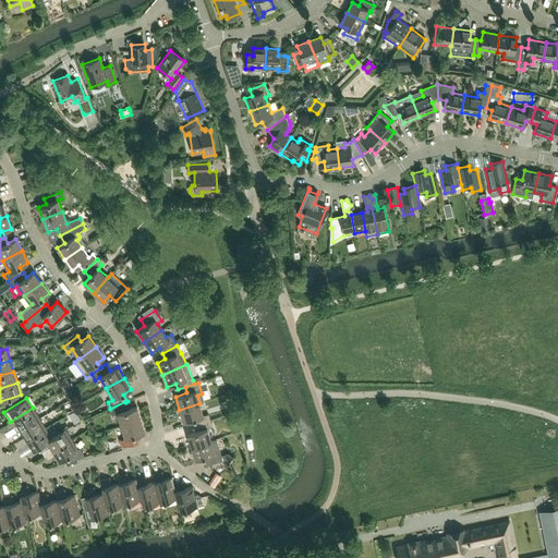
[(141,420),(136,407),(129,409),(125,402),(125,401),(110,409),(112,415),(117,413),(121,425),(141,420)]
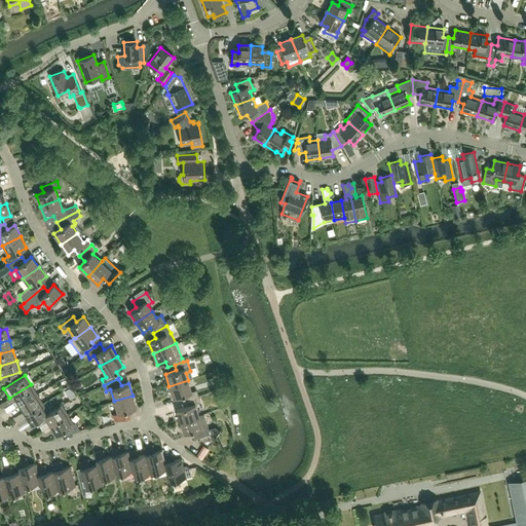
[(191,391),(188,380),(168,386),(173,398),(181,396),(183,401),(198,397),(196,390),(191,391)]
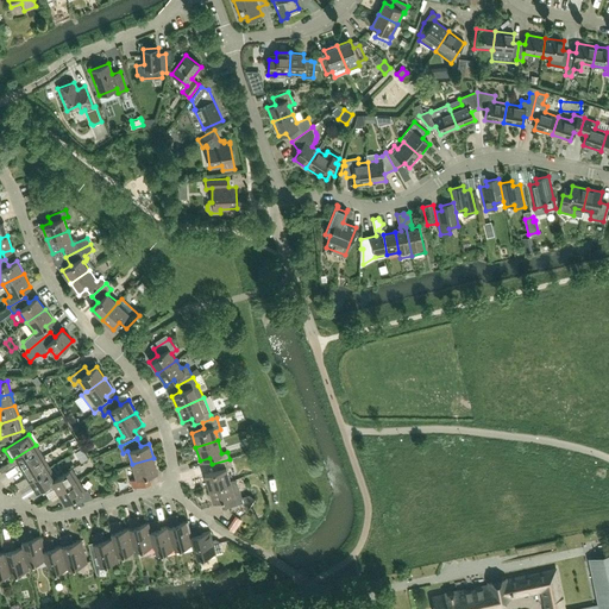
[(23,469),(43,457),(36,445),(11,460),(0,466),(0,472),(0,473),(18,463),(23,469)]
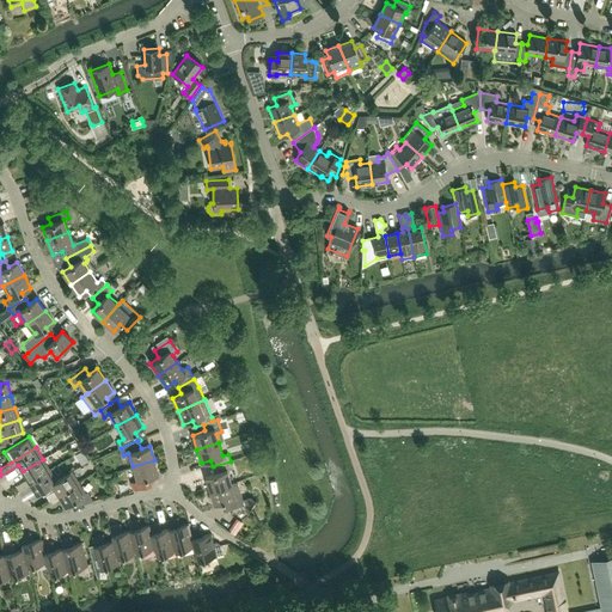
[(29,483),(50,470),(43,459),(23,471),(29,483)]
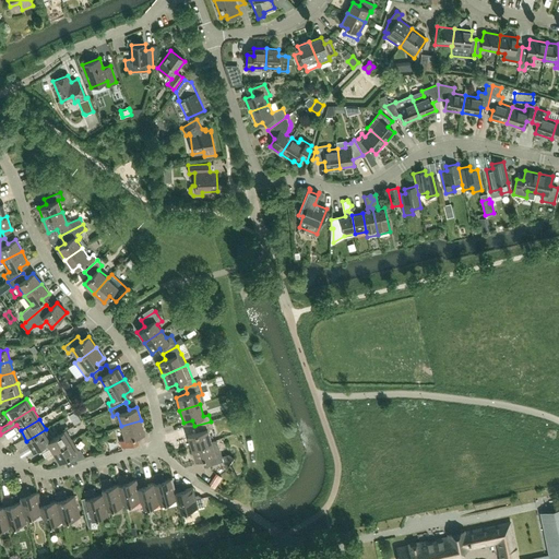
[(137,436),(145,433),(141,420),(121,426),(125,439),(120,440),(121,447),(139,442),(137,436)]
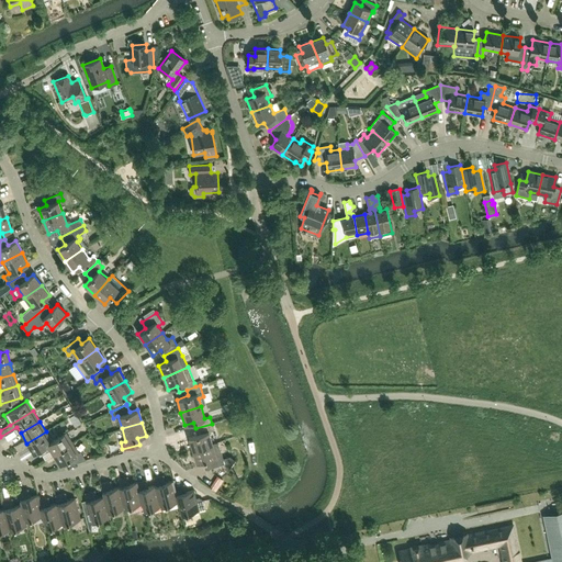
[(212,444),(209,431),(214,430),(212,424),(195,428),(197,435),(189,437),(192,450),(212,444)]
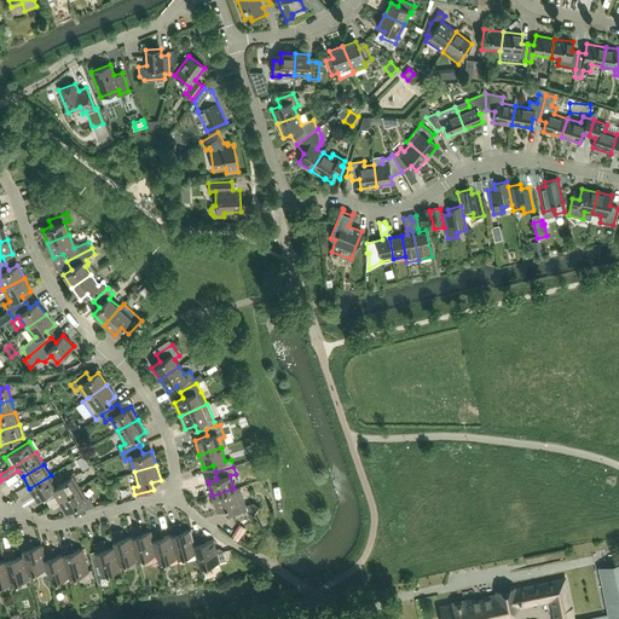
[(57,486),(51,475),(29,489),(36,499),(52,490),(57,486)]
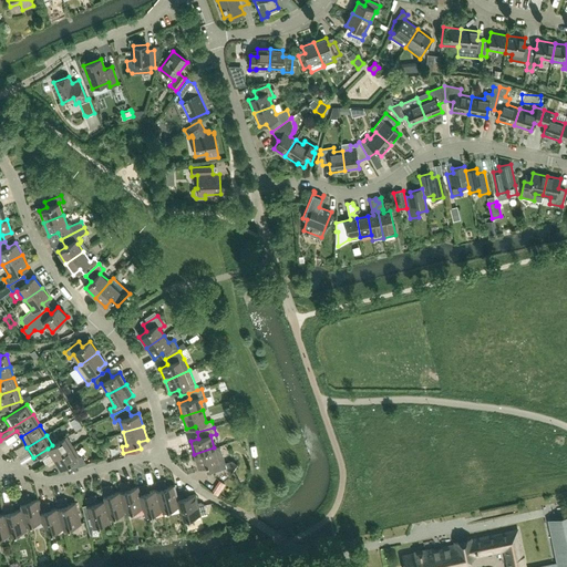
[(53,459),(73,446),(66,436),(52,445),(48,449),(51,454),(43,460),(45,464),(53,459)]
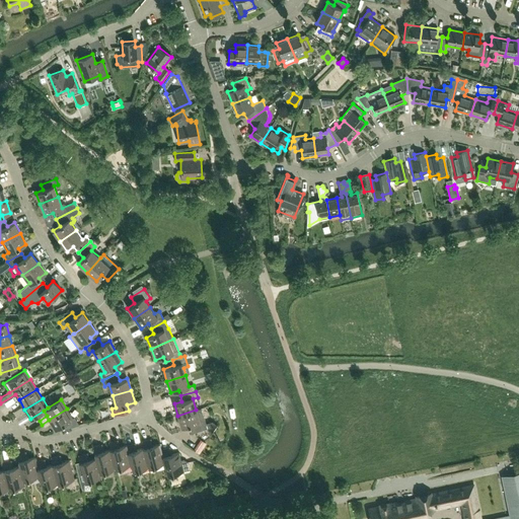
[(74,417),(72,418),(67,409),(49,420),(55,430),(59,427),(61,430),(73,427),(79,425),(74,417)]
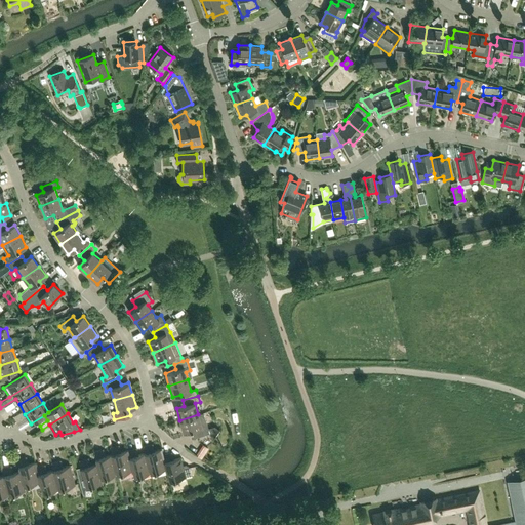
[(204,415),(201,413),(198,414),(179,420),(184,433),(192,430),(194,438),(209,434),(212,441),(219,430),(214,427),(208,429),(204,415)]
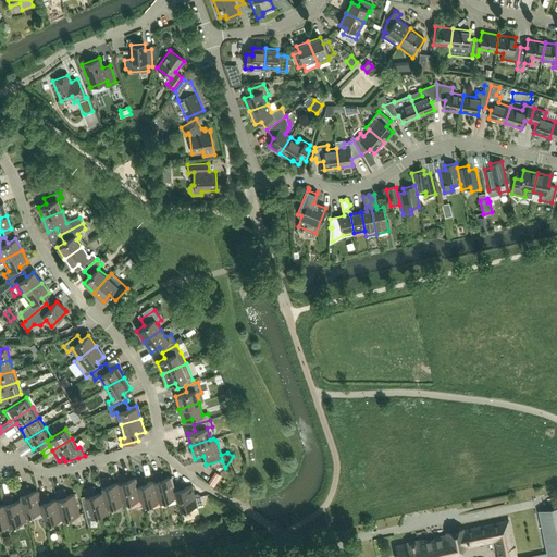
[(176,497),(173,483),(171,477),(161,479),(160,472),(152,474),(153,481),(155,481),(160,502),(176,497)]
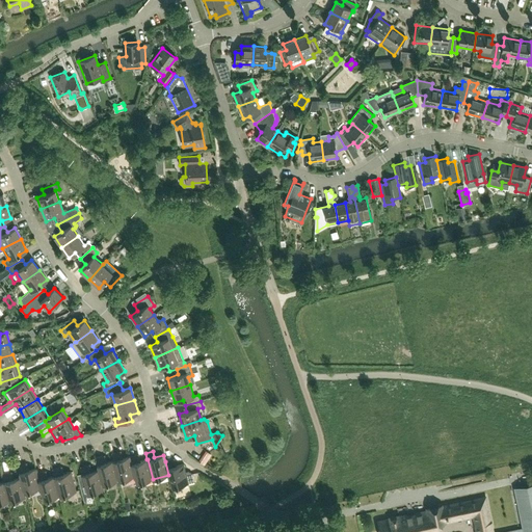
[(134,476),(130,457),(130,456),(121,458),(118,452),(111,454),(113,460),(118,480),(134,476)]
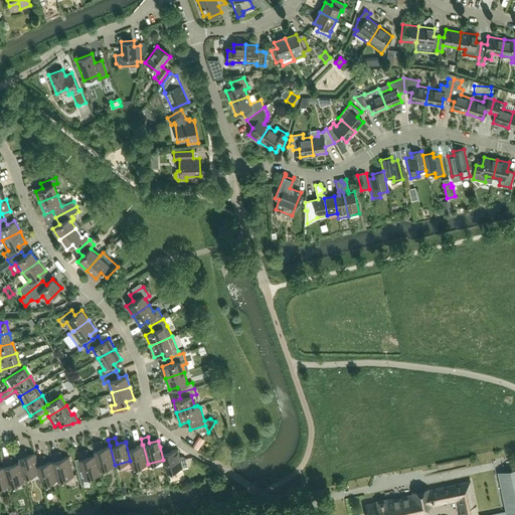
[(143,445),(142,445),(134,447),(132,441),(126,443),(130,461),(132,468),(148,464),(143,445)]
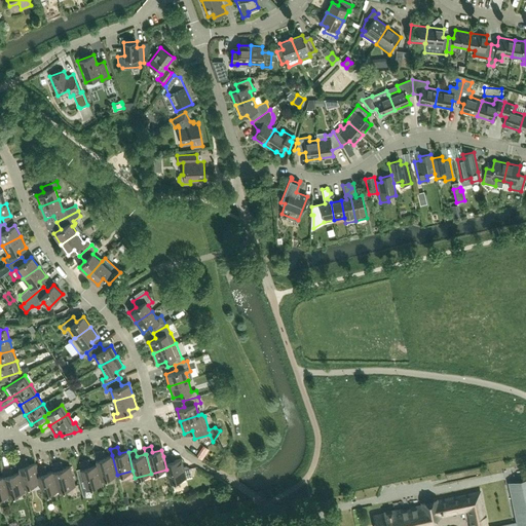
[(112,455),(103,457),(101,451),(95,453),(97,464),(98,464),(102,479),(117,475),(112,455)]
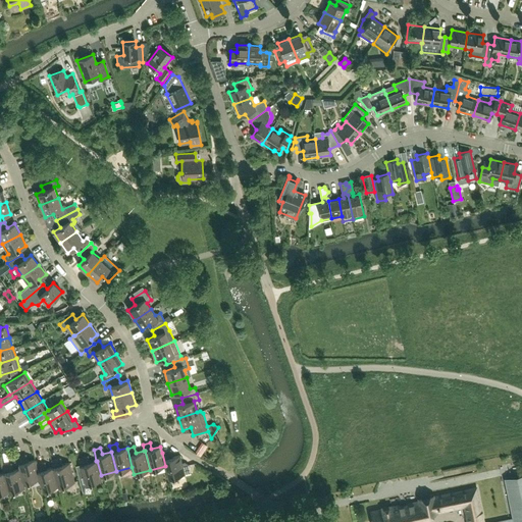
[(168,451),(162,453),(165,466),(168,478),(191,473),(189,464),(185,462),(181,463),(179,455),(170,457),(168,451)]
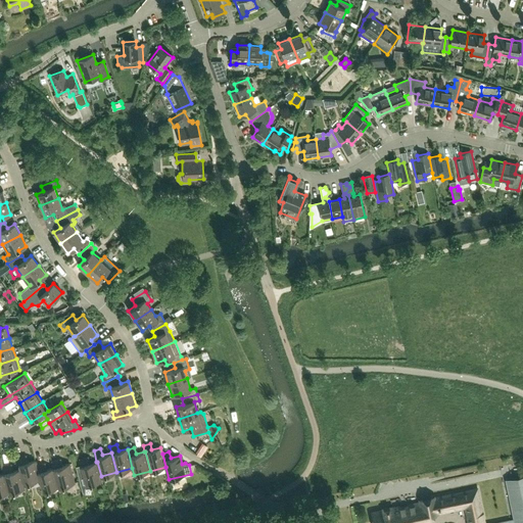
[(40,480),(36,466),(35,460),(26,463),(24,456),(16,458),(19,469),(24,484),(25,484),(39,480),(40,480)]
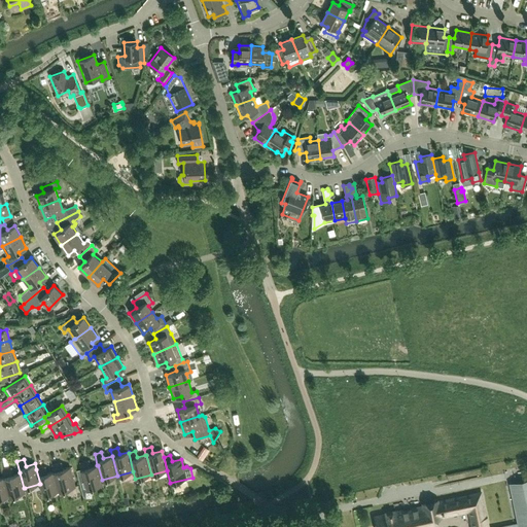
[(103,485),(102,480),(98,465),(97,465),(89,467),(86,461),(79,463),(82,476),(78,477),(83,496),(85,496),(85,497),(93,497),(93,491),(92,491),(92,488),(103,485)]
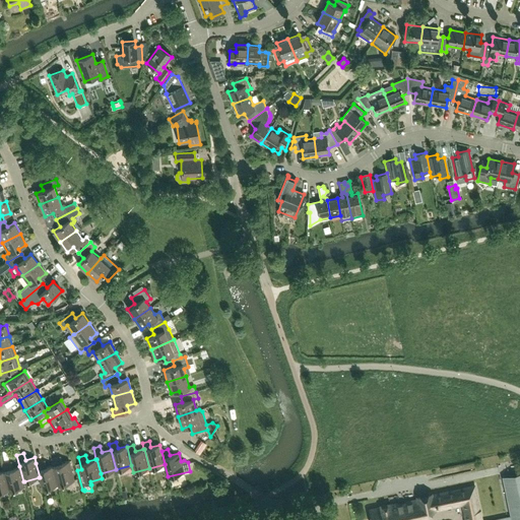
[(74,480),(69,461),(60,463),(58,457),(51,459),(53,465),(58,484),(74,480)]
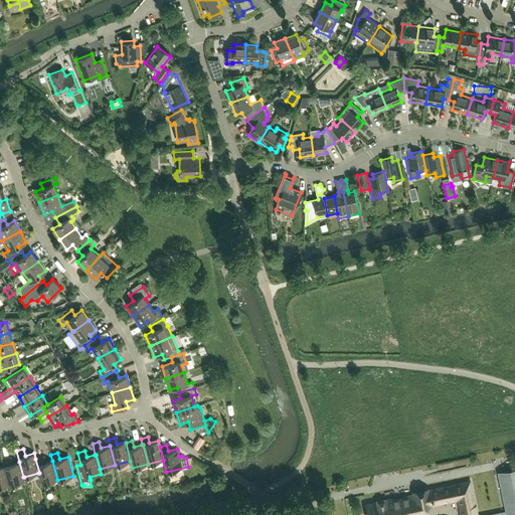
[(52,461),(43,463),(42,457),(35,459),(39,473),(38,473),(42,484),(57,480),(52,461)]
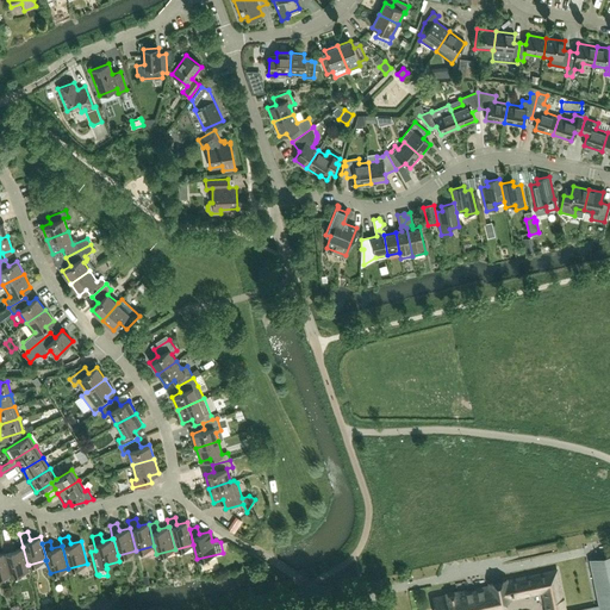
[(23,547),(13,551),(11,542),(2,545),(5,552),(11,574),(30,570),(29,565),(27,565),(23,547)]
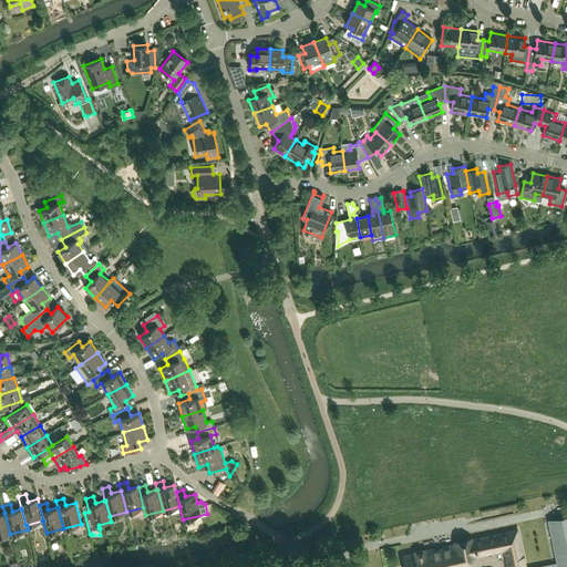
[(4,513),(0,514),(0,536),(10,534),(4,513)]
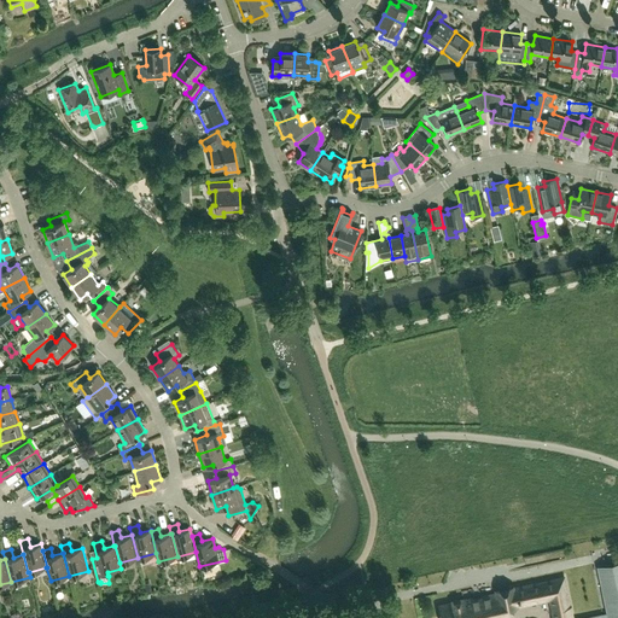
[(617,617),(617,561),(596,566),(606,617),(617,617)]
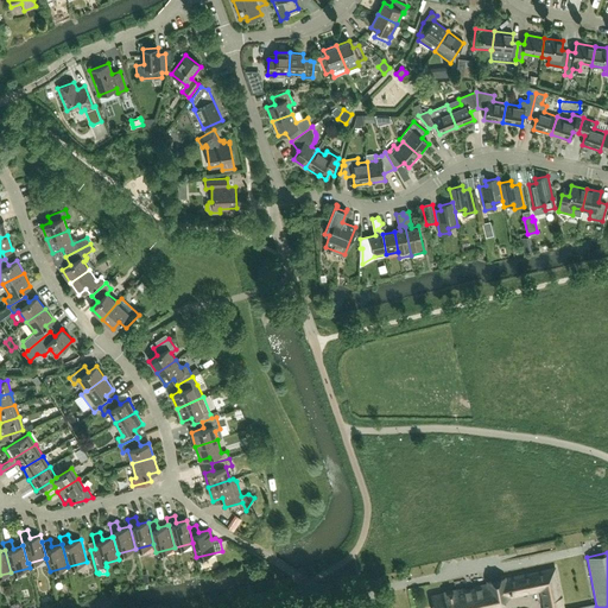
[(466,587),(443,591),(443,593),(431,595),(434,607),(563,607),(555,567),(504,577),(504,576),(487,580),(488,582),(474,584),(474,588),(466,589),(466,587)]
